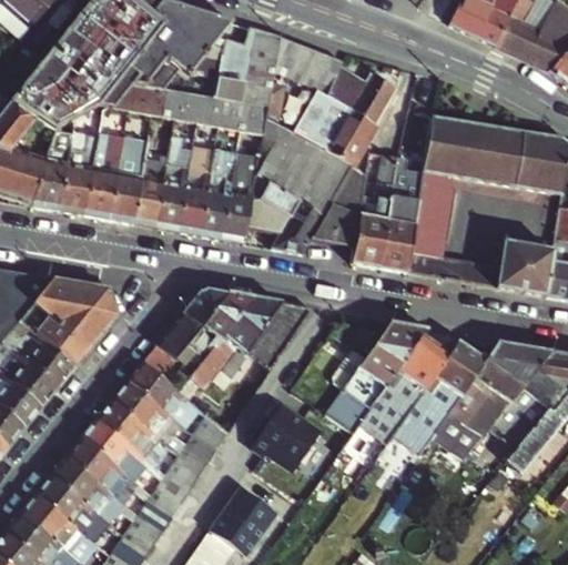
[(3,0),(31,26),(52,0),(3,0)]
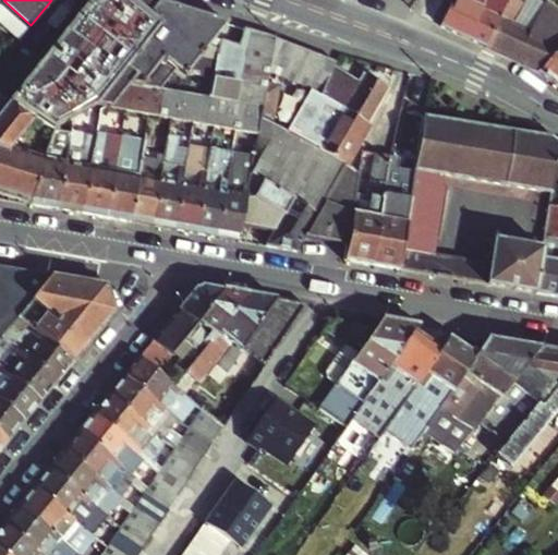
[(59,125),(75,120),(101,111),(113,107),(126,81),(162,86),(174,67),(193,76),(214,44),(228,21),(161,0),(88,0),(11,98),(59,125)]
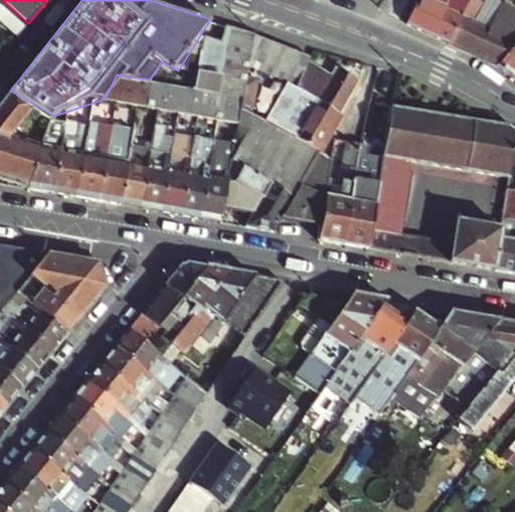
[(412,0),(399,18),(448,41),(466,0),(412,0)]
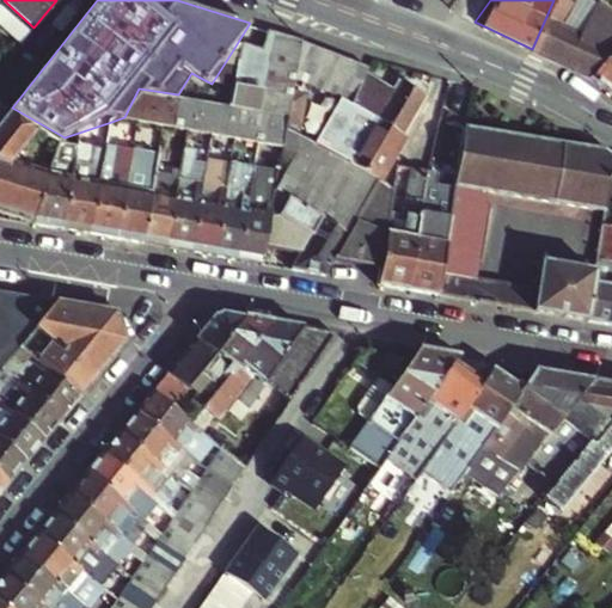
[(554,0),(532,49),(591,75),(611,48),(611,41),(567,20),(574,0),(554,0)]
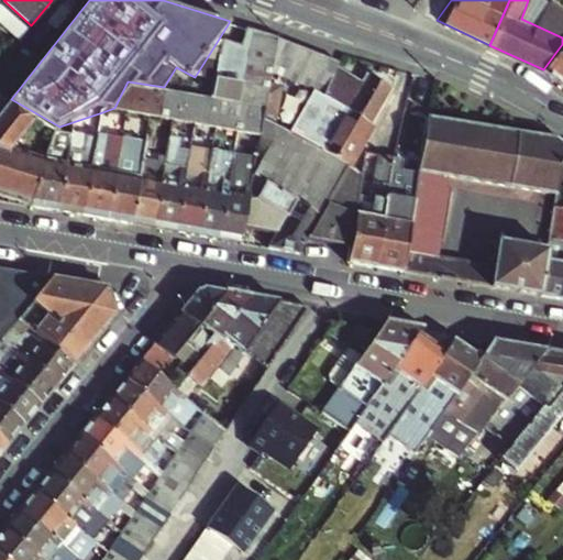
[(264,114),(272,76),(273,68),(278,36),(278,35),(258,30),(250,26),(247,39),(229,35),(227,45),(216,44),(195,77),(176,67),(164,87),(128,81),(114,108),(128,110),(151,114),(173,118),(196,122),(217,125),(239,130),(262,134),(264,114)]
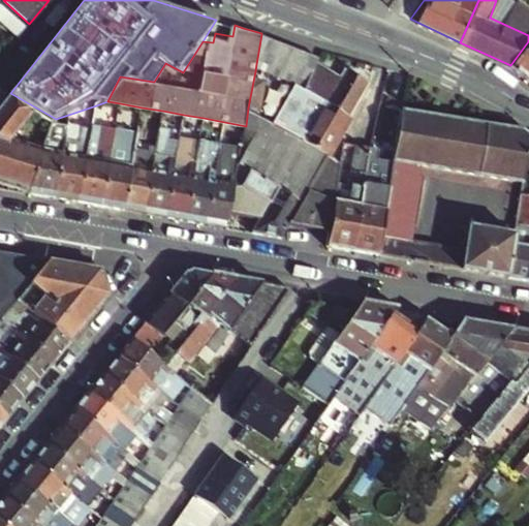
[(311,84),(315,68),(319,57),(261,34),(256,64),(293,78),(311,84)]
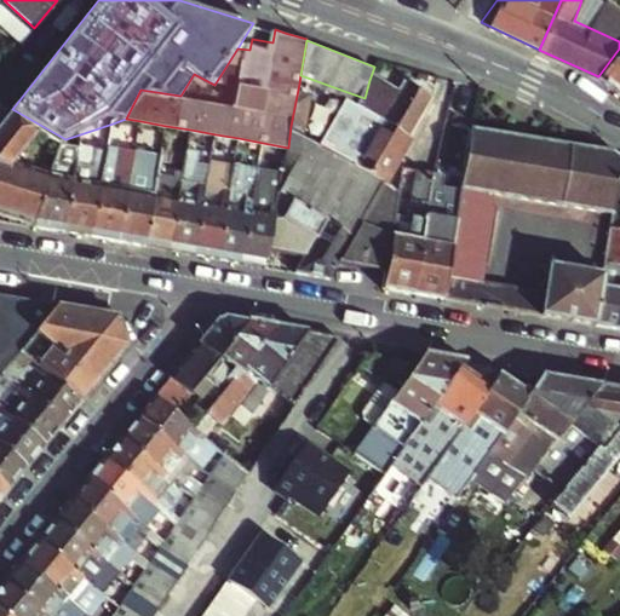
[(619,49),(598,76),(619,92),(619,49)]
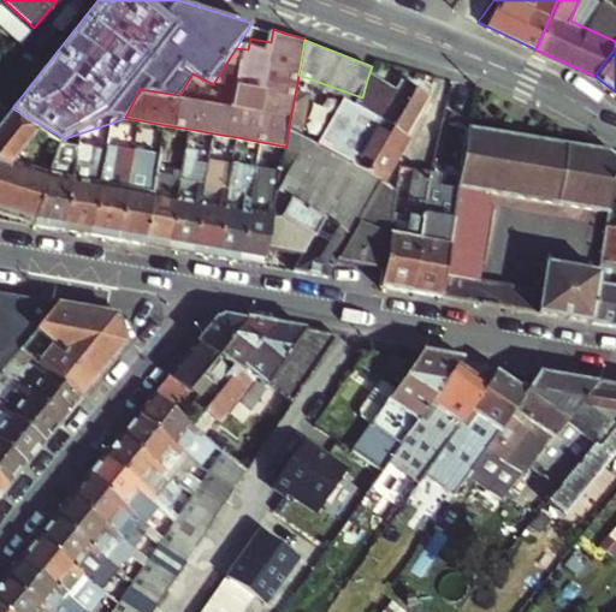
[(360,105),(366,108),(410,135),(433,96),(403,81),(394,96),(367,79),(362,97),(360,105)]
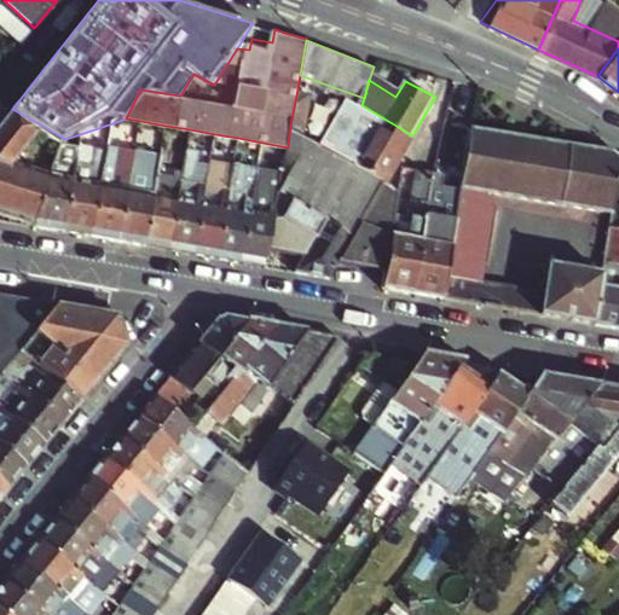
[(343,91),(341,98),(362,105),(364,98),(343,91)]
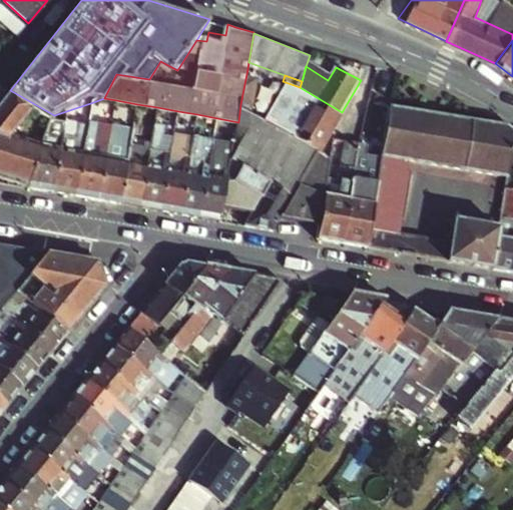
[(294,109),(295,106),(305,90),(300,87),(283,81),(281,86),(290,91),(284,103),(294,109)]
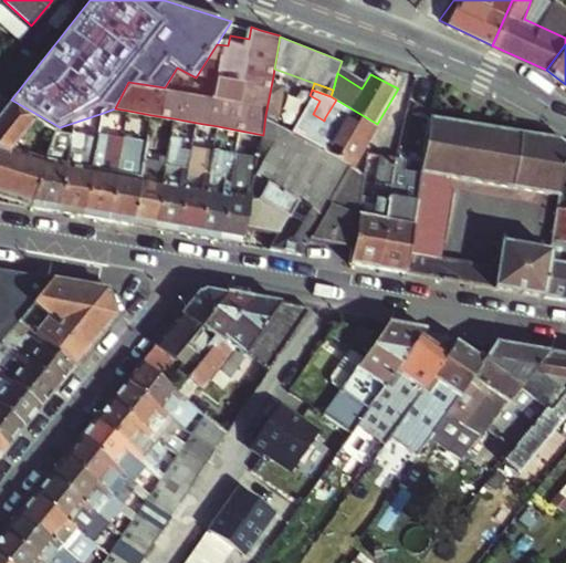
[(56,138),(60,127),(11,100),(0,114),(0,193),(33,205),(56,138)]
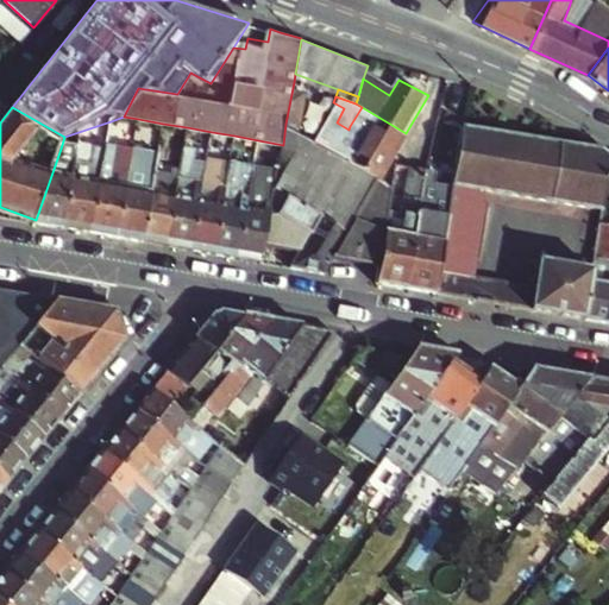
[(351,162),(380,177),(406,133),(362,107),(350,126),(365,137),(351,162)]
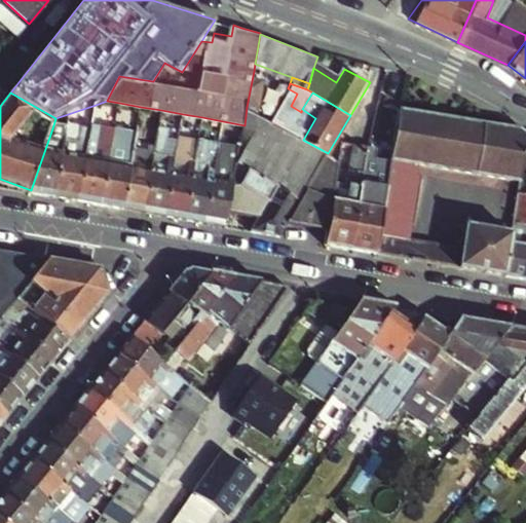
[(239,151),(237,163),(229,210),(260,215),(253,229),(280,233),(287,220),(328,229),(337,177),(340,163),(328,153),(303,140),(247,107),(245,125),(239,151)]
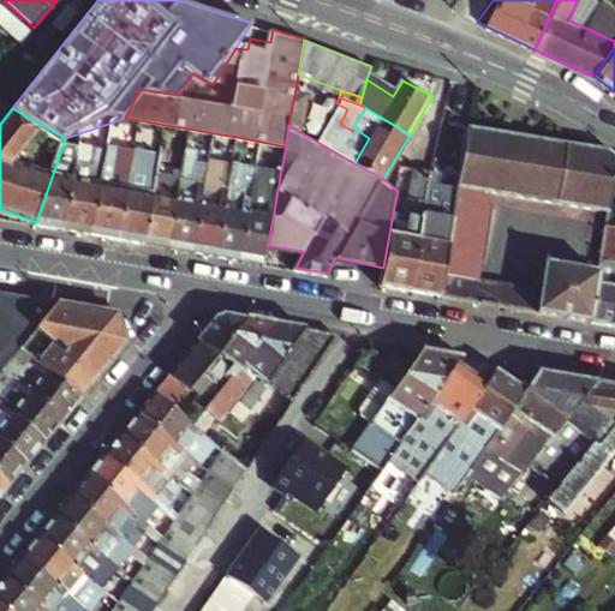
[(476,299),(479,279),(471,277),(483,209),(478,186),(610,211),(614,185),(614,151),(610,149),(608,147),(469,125),(460,173),(449,241),(441,293),(476,299)]
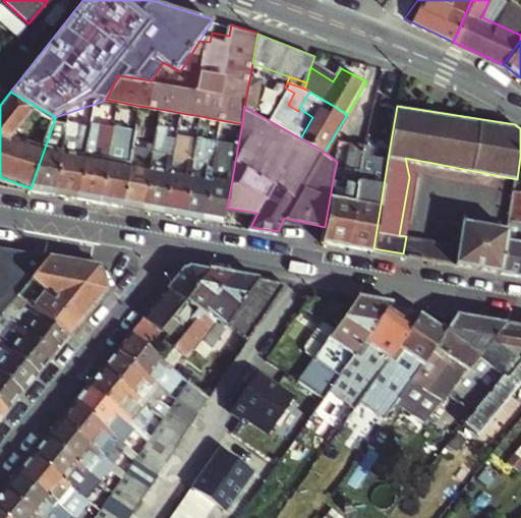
[(69,115),(68,120),(63,148),(72,150),(77,117),(69,115)]
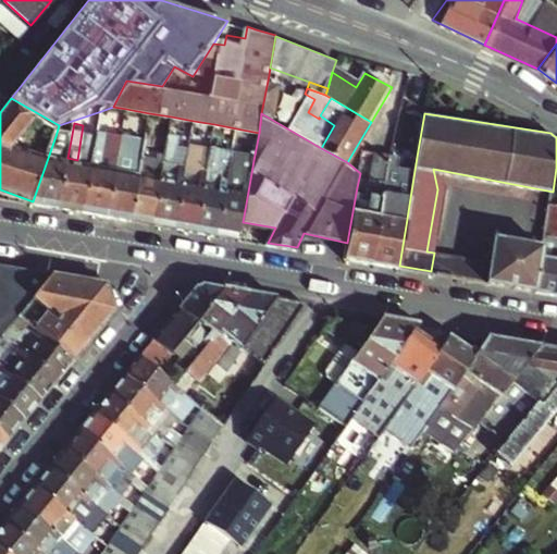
[(77,160),(67,158),(59,206),(84,210),(98,127),(83,125),(77,160)]
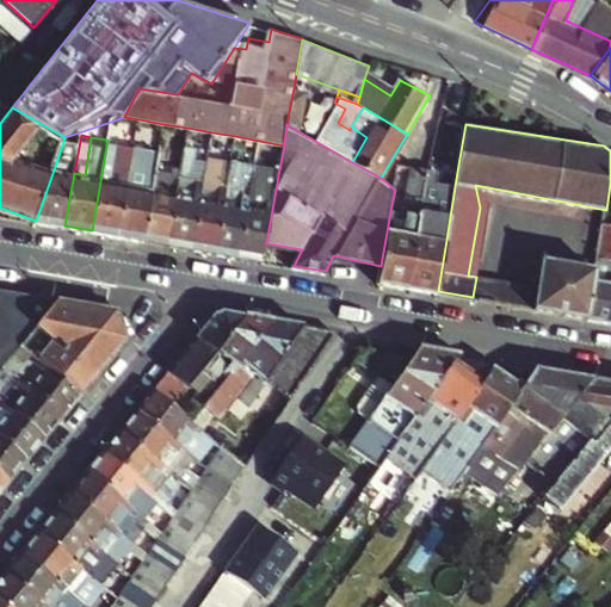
[(144,137),(143,146),(160,149),(161,140),(144,137)]
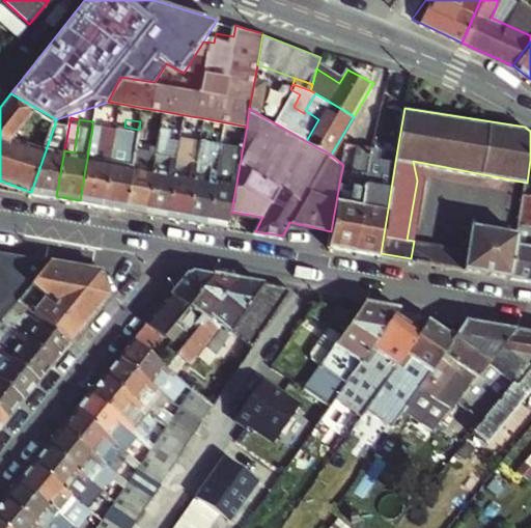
[(56,196),(64,150),(70,122),(63,121),(61,131),(53,130),(31,192),(56,196)]
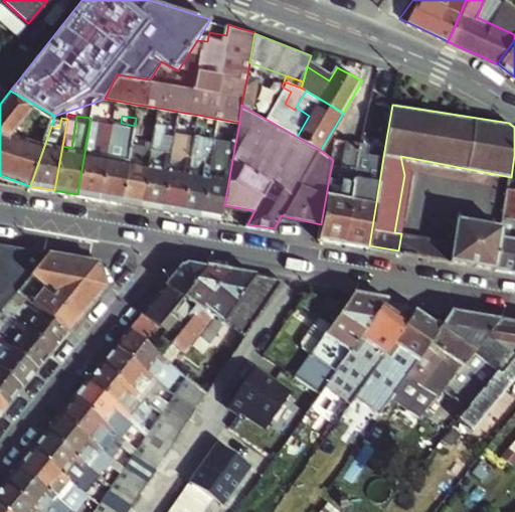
[(113,122),(91,118),(77,194),(100,198),(108,153),(113,122)]
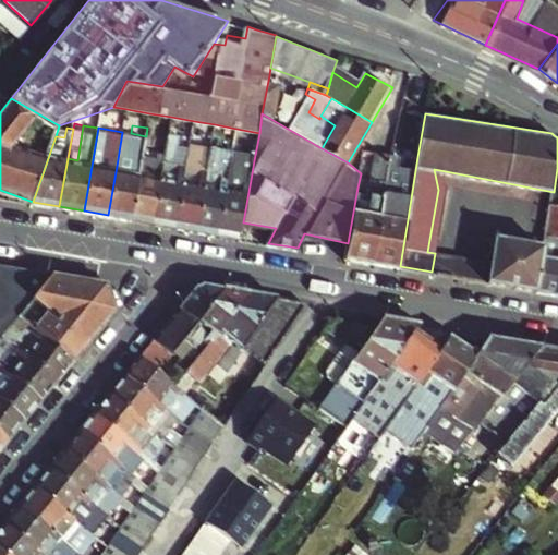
[(159,139),(146,136),(133,219),(154,222),(169,132),(161,131),(159,139)]
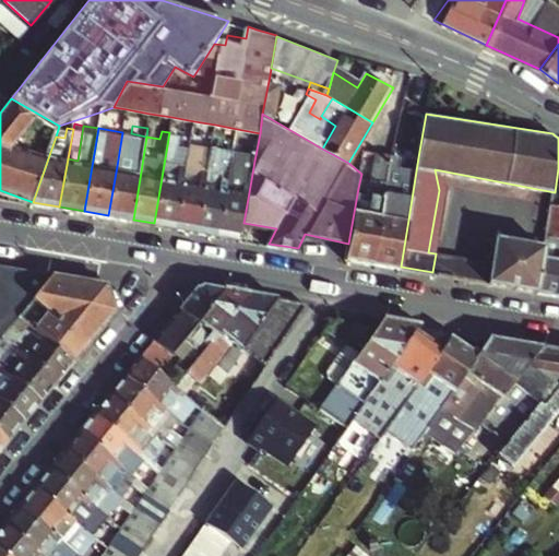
[(131,133),(122,132),(117,166),(125,168),(131,133)]
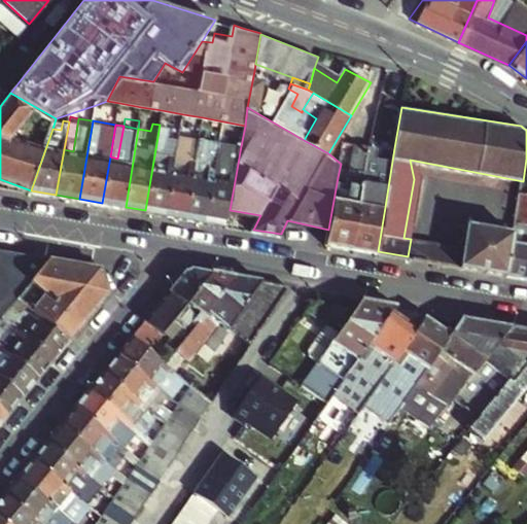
[(166,214),(176,152),(179,135),(169,134),(170,127),(160,125),(145,210),(166,214)]
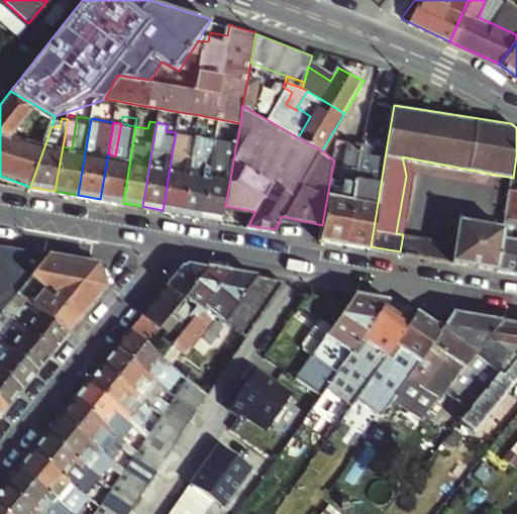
[(115,156),(108,153),(100,199),(123,203),(135,126),(121,123),(115,156)]
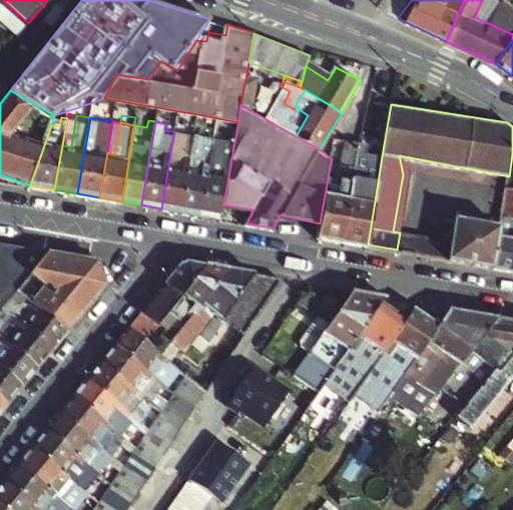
[(181,211),(191,152),(193,140),(195,128),(183,125),(179,149),(171,148),(161,208),(181,211)]
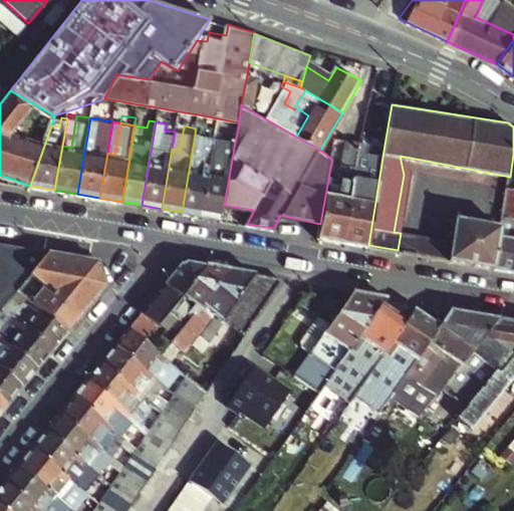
[(352,198),(361,141),(348,139),(341,175),(329,173),(320,224),(318,236),(345,241),(352,198)]
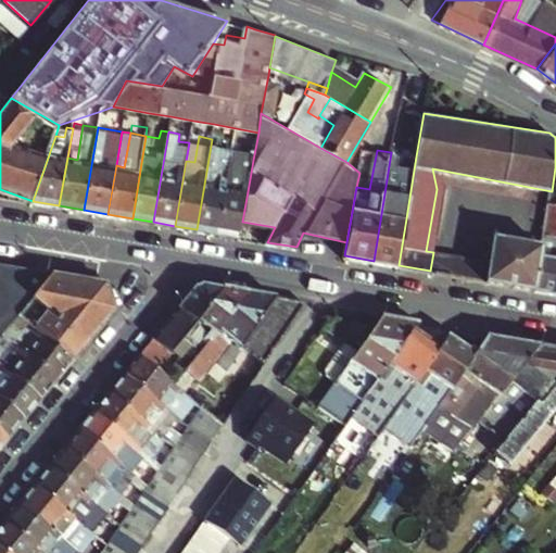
[(220,154),(210,152),(207,165),(218,167),(220,154)]
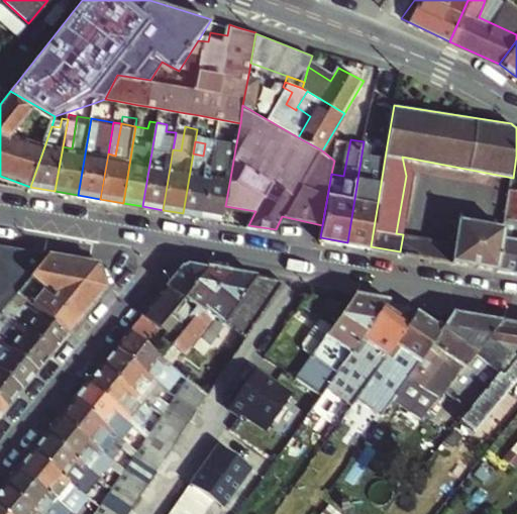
[(387,145),(364,141),(354,199),(347,242),(371,246),(378,203),(387,145)]
